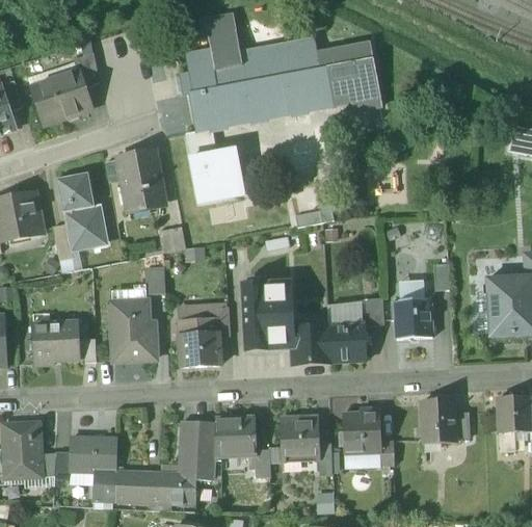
[(315,35),(239,50),(235,28),(233,12),(205,18),(210,47),(185,52),(188,71),(184,72),(195,131),(213,128),(306,111),(334,106),(326,66),(320,67),(317,50),(315,35)]
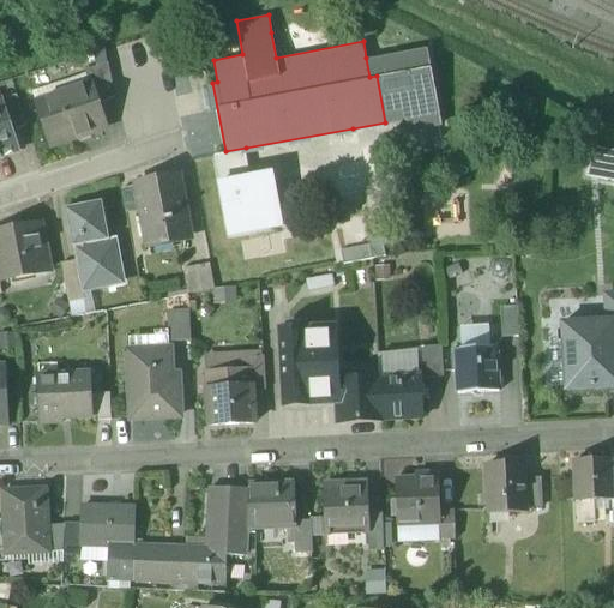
[(427,47),(366,58),(369,77),(377,76),(385,122),(407,118),(408,126),(440,120),(427,47)]
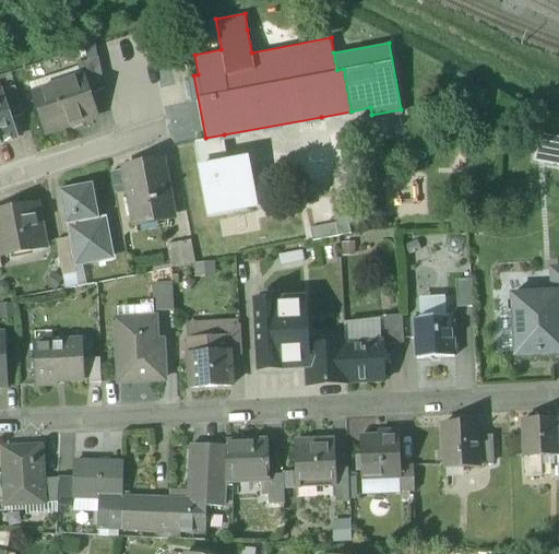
[(98,54),(78,60),(81,72),(83,72),(90,91),(105,86),(98,54)]
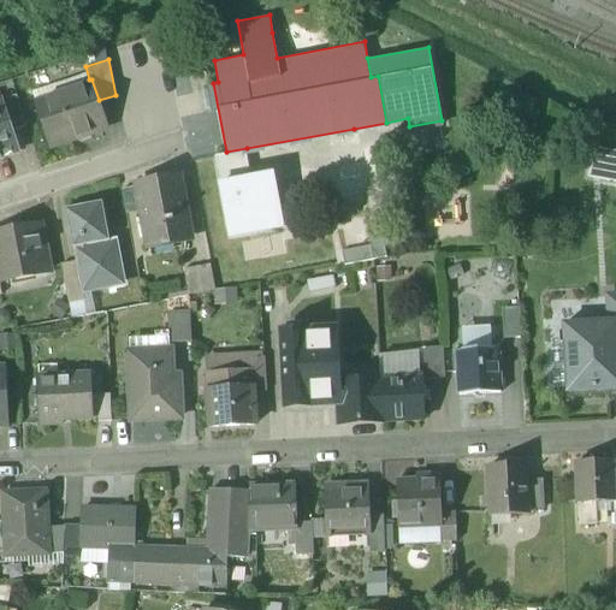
[(89,80),(36,98),(52,143),(106,125),(99,100),(92,80),(89,80)]
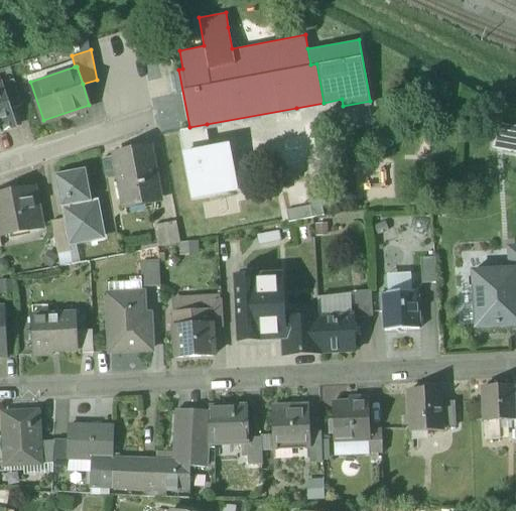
[(13,76),(2,80),(10,105),(22,102),(13,76)]
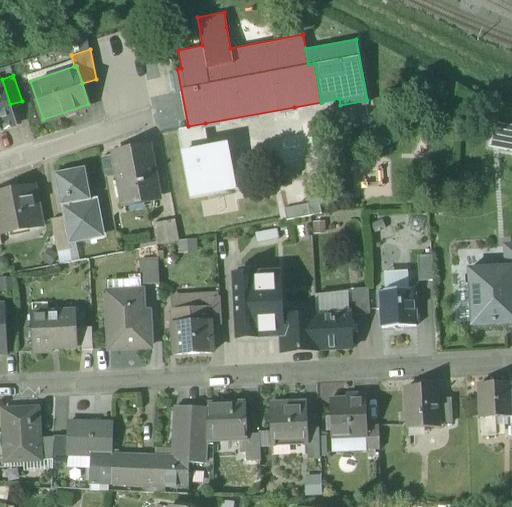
[(2,79),(0,79),(0,126),(16,122),(10,104),(2,79)]
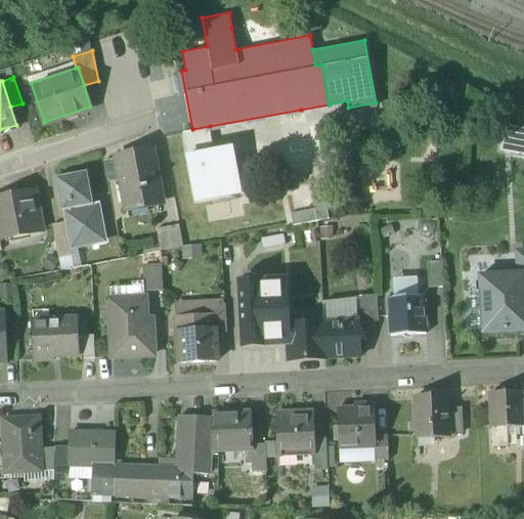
[(214,148),(210,126),(192,129),(182,131),(186,154),(214,148)]
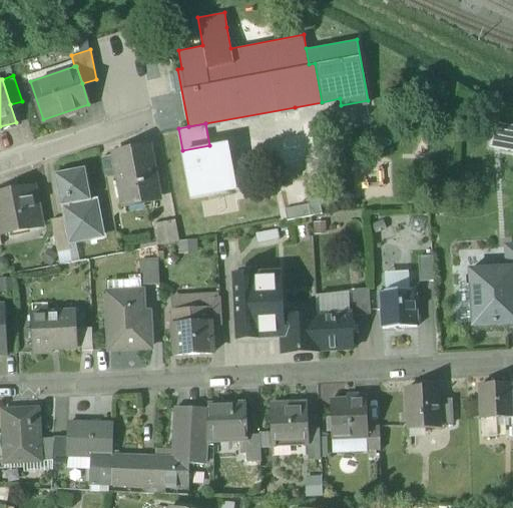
[(209,145),(182,150),(190,194),(234,186),(226,142),(209,145)]
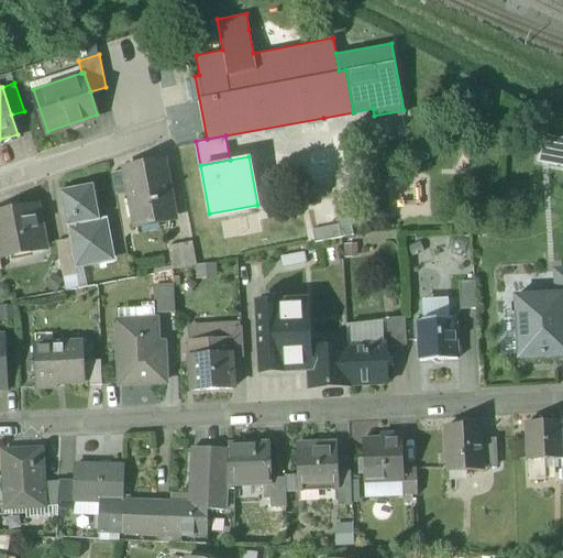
[(163,157),(124,165),(135,226),(175,218),(163,157)]
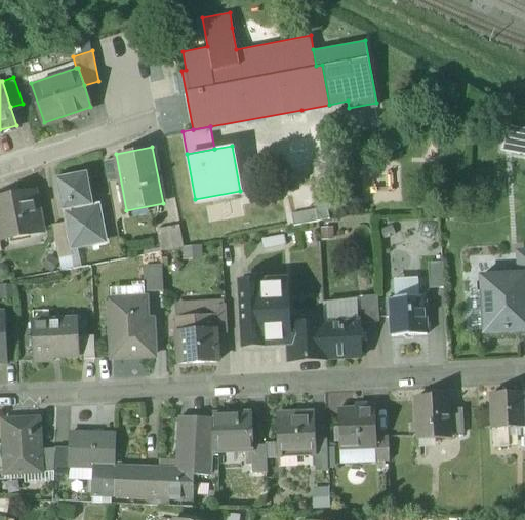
[(99,199),(92,201),(87,170),(56,175),(65,220),(69,242),(70,242),(107,235),(99,199)]
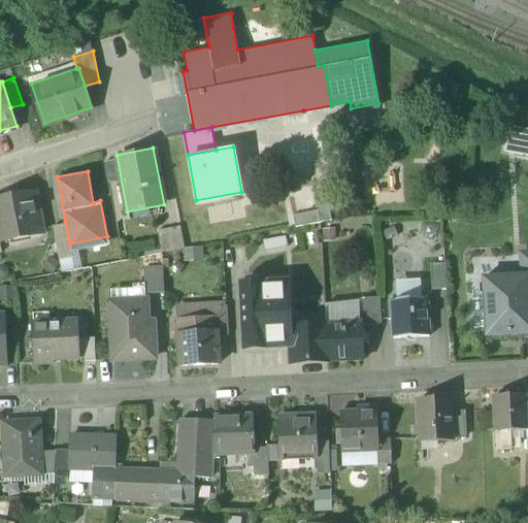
[(33,190),(0,195),(0,238),(41,231),(33,190)]
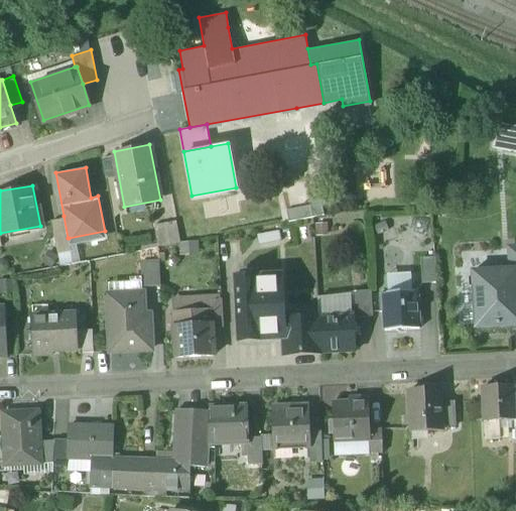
[(308,187),(312,214),(324,213),(318,185),(308,187)]
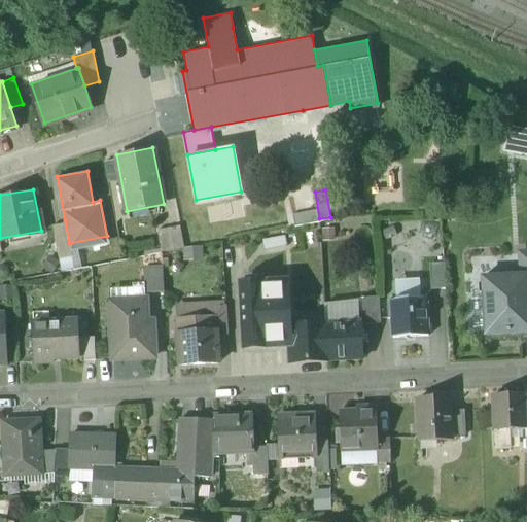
[(317,207),(293,212),(295,223),(319,218),(317,207)]
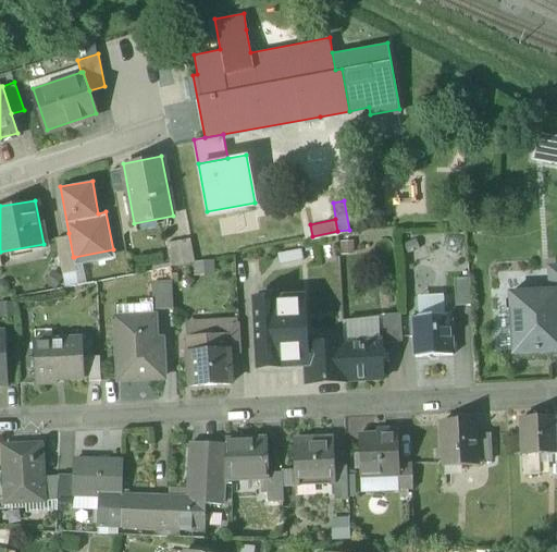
[(69,233),(56,235),(62,271),(76,268),(74,257),(73,257),(69,233)]
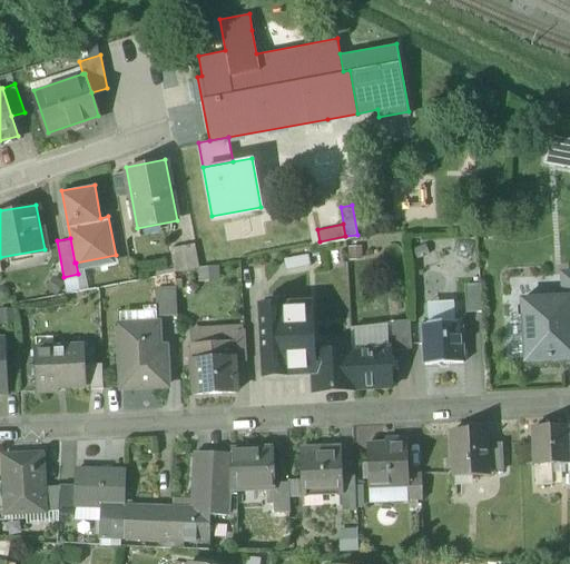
[(194,240),(170,246),(175,269),(199,265),(194,240)]
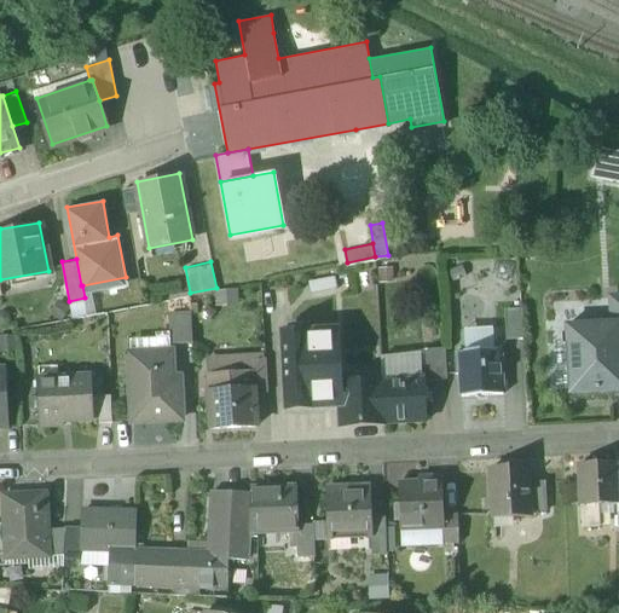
[(335,275),(307,281),(310,291),(337,285),(335,275)]
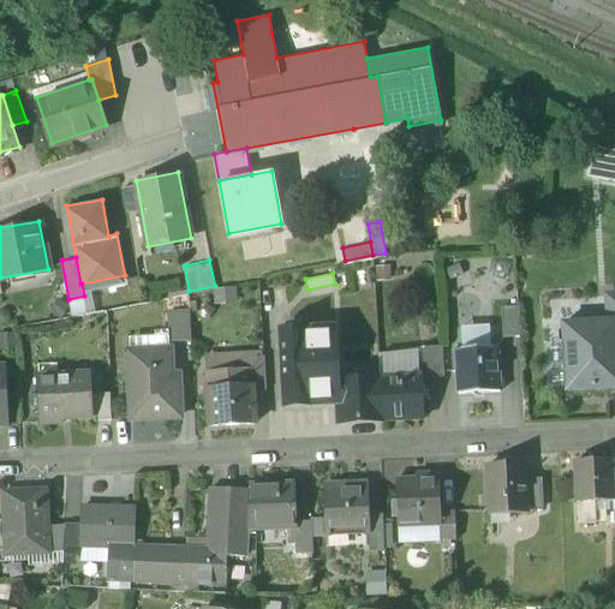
[(518,304),(501,305),(502,334),(519,333),(518,304)]
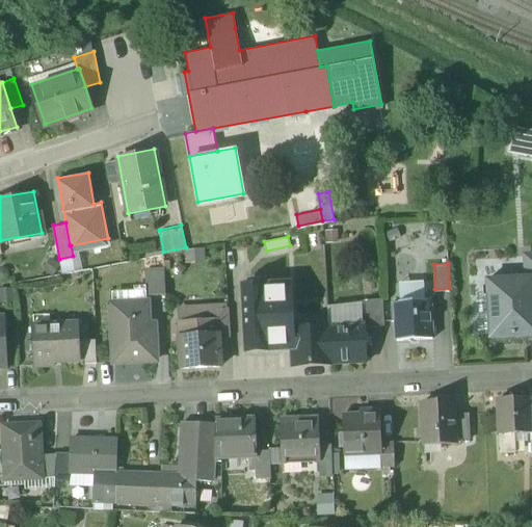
[(165,292),(164,266),(144,267),(145,293),(165,292)]
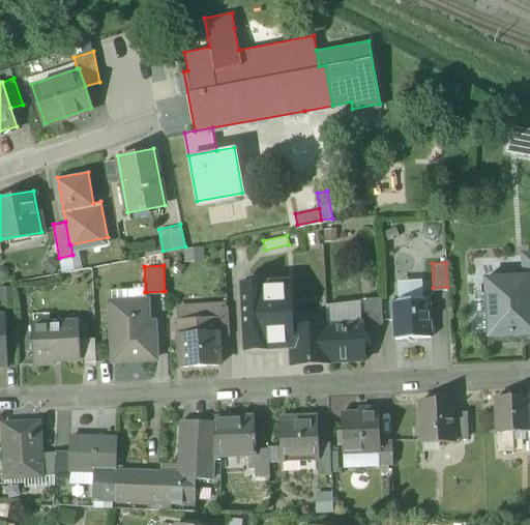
[(529,273),(524,273),(486,275),(486,293),(469,294),(471,330),(488,330),(488,333),(529,331),(529,273)]
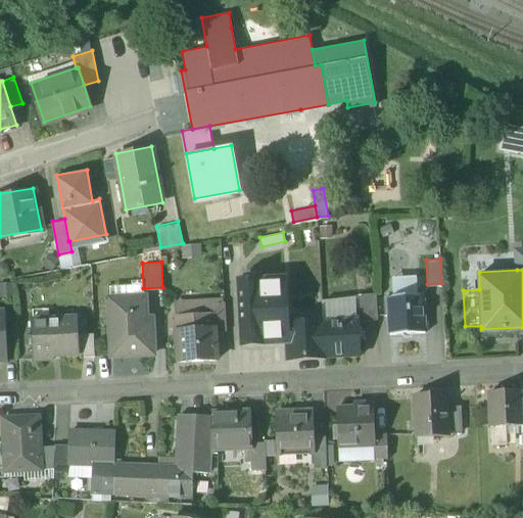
[(239,280),(242,341),(262,340),(260,333),(286,332),(287,358),(325,356),(324,355),(323,319),(289,321),(287,278),(239,280)]
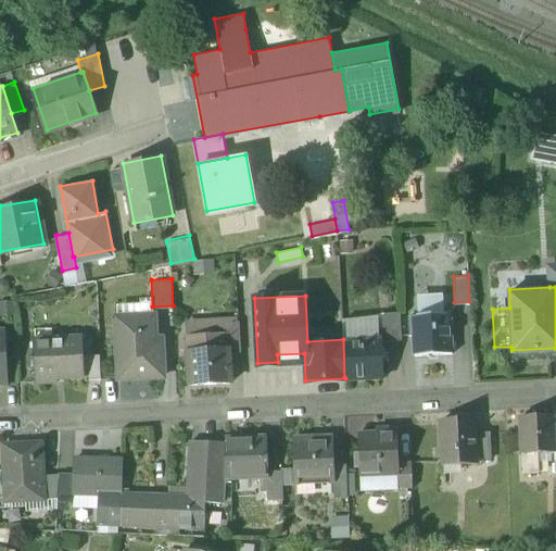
[(400,310),(380,311),(381,325),(386,324),(387,338),(402,338),(400,310)]
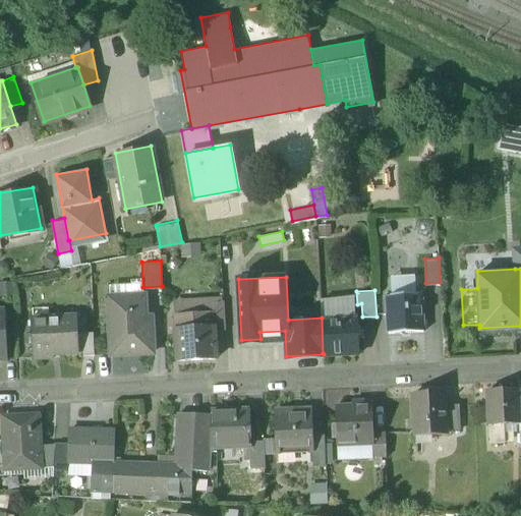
[(420,292),(386,294),(388,330),(422,328),(420,292)]
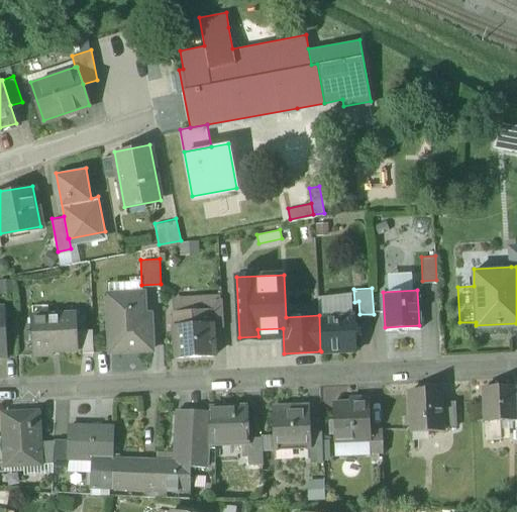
[(142,292),(108,293),(109,316),(110,316),(111,347),(149,346),(148,325),(143,325),(142,292)]
